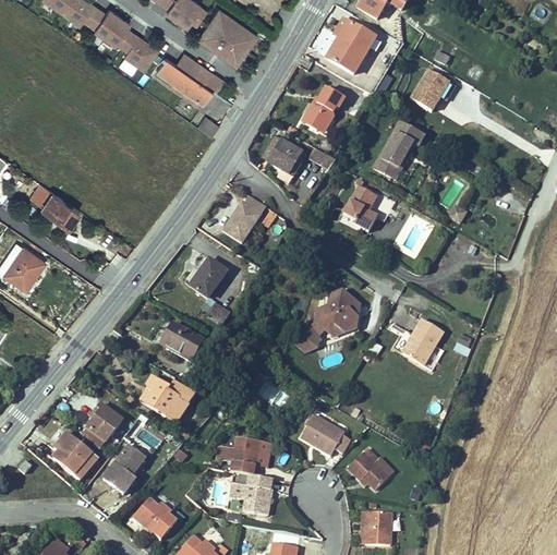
[(49,0),(62,9),(68,0),(49,0)]
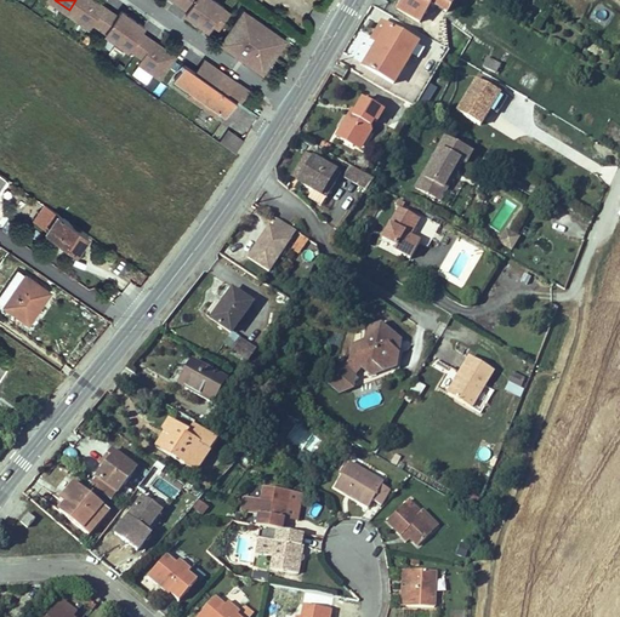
[(75,0),(69,10),(90,24),(96,17),(106,3),(102,0),(75,0)]
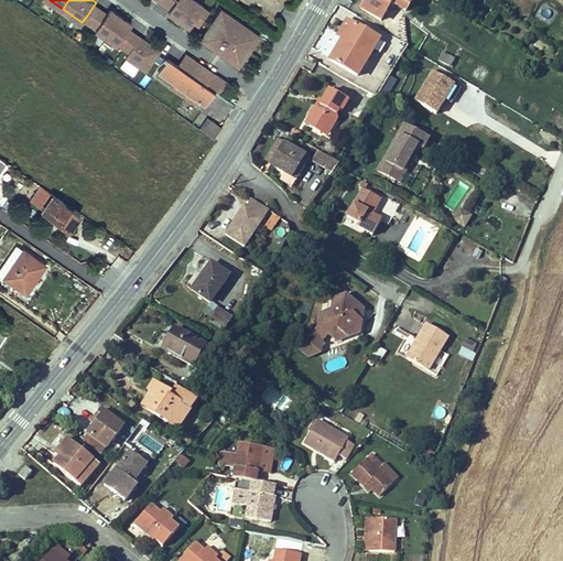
[(175,0),(171,6),(169,9),(180,17),(191,0),(175,0)]
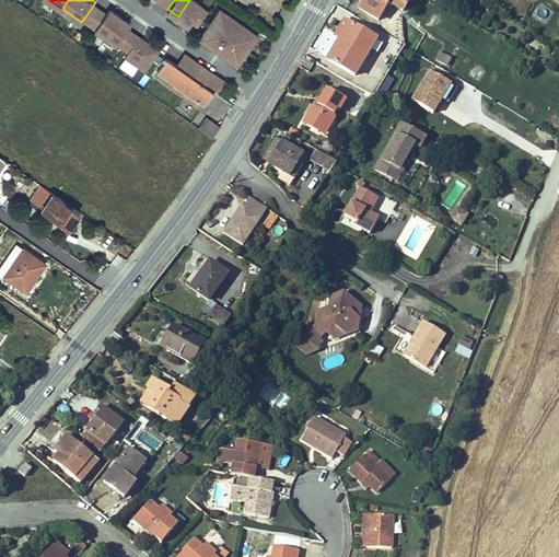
[(204,2),(199,0),(189,0),(178,16),(188,23),(193,18),(200,6),(204,2)]
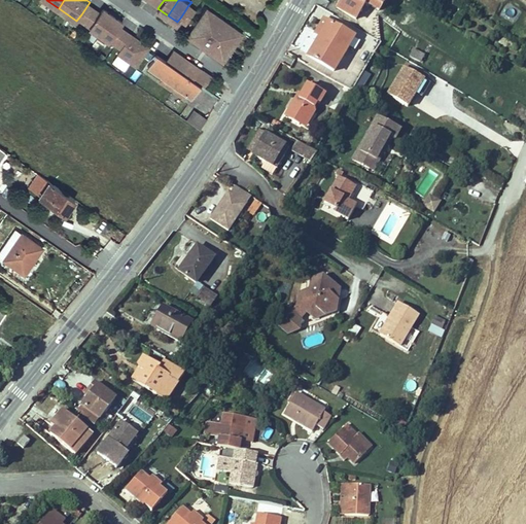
[(380,8),(384,0),(341,0),(338,5),(356,16),(365,0),(380,8)]
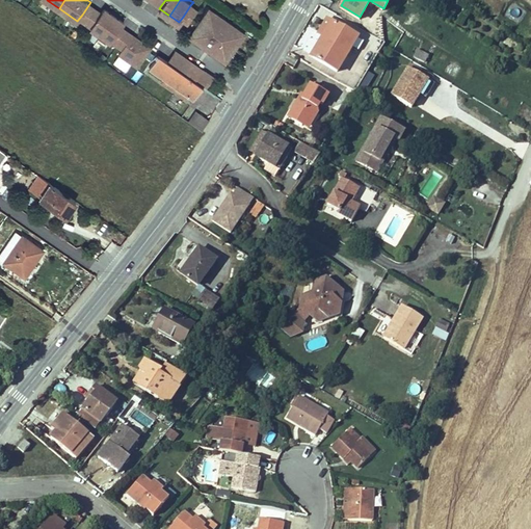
[(90,2),(82,15),(87,19),(96,6),(90,2)]
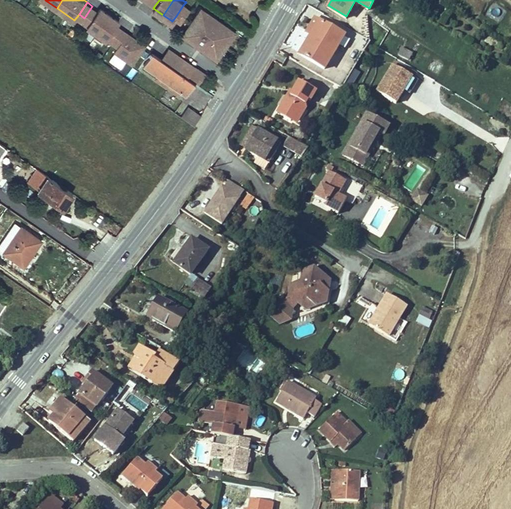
[(183,5),(176,16),(182,20),(189,9),(183,5)]
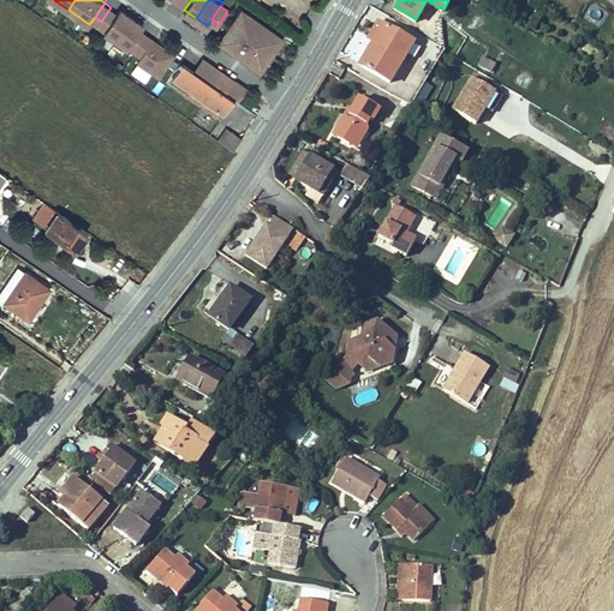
[(118,12),(111,7),(101,22),(108,25),(118,12)]
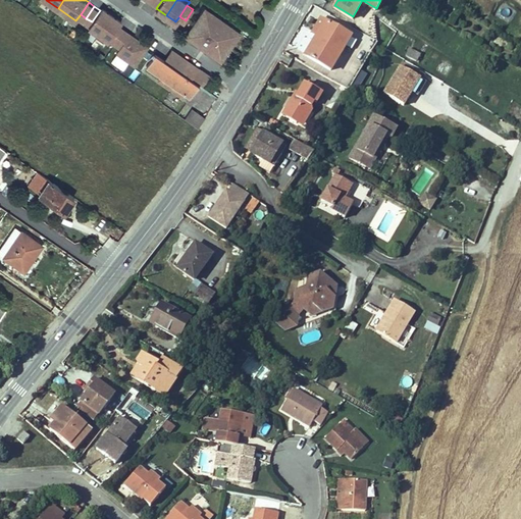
[(99,32),(112,12),(103,6),(100,10),(92,21),(90,26),(99,32)]
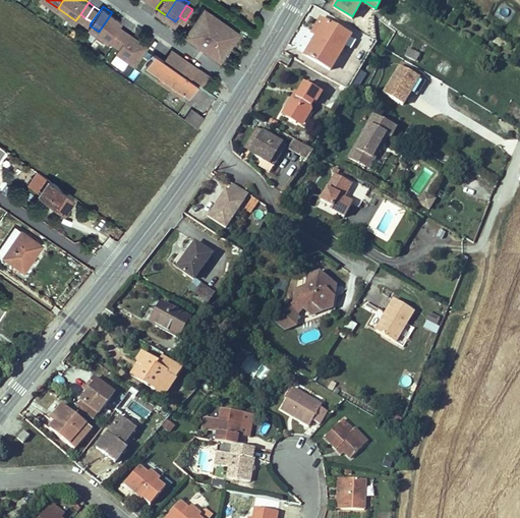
[(211,9),(208,6),(203,14),(206,17),(211,9)]
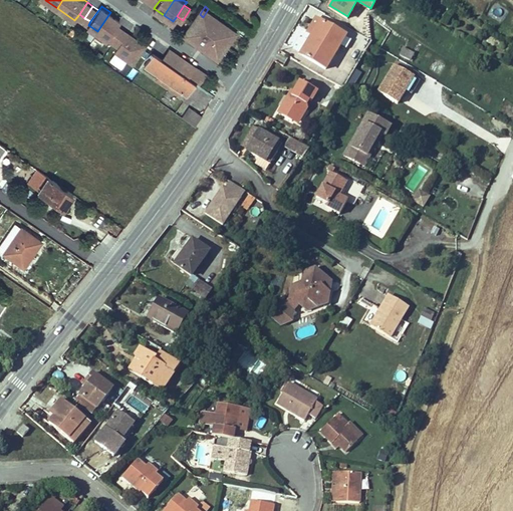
[(208,9),(203,17),(200,14),(187,33),(221,57),(234,38),(230,35),(236,28),(208,9)]
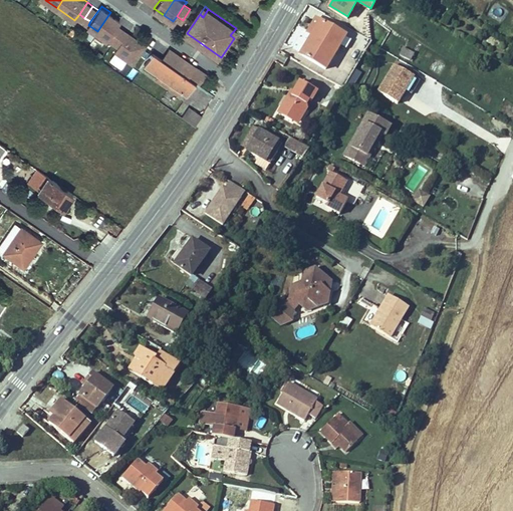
[(120,19),(110,12),(97,31),(107,38),(109,35),(117,23),(120,19)]
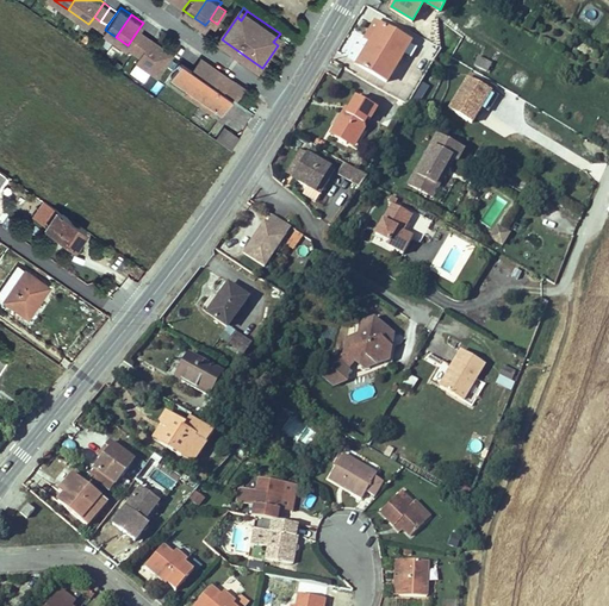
[(411,39),(381,22),(376,31),(379,33),(373,42),(401,58),(411,39)]
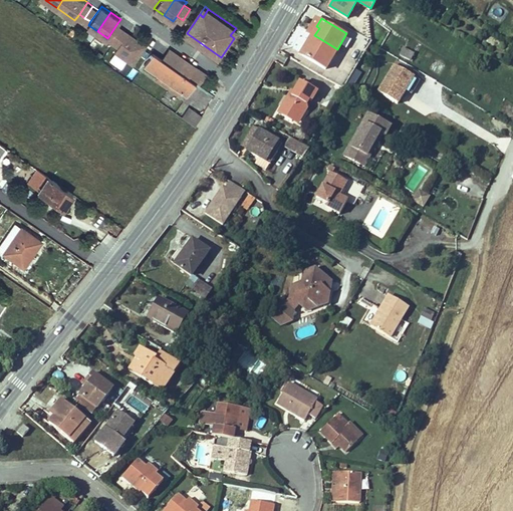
[(122,27),(117,23),(109,35),(114,39),(122,27)]
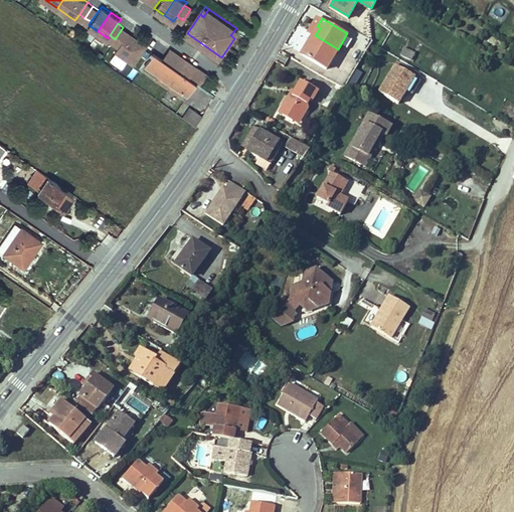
[(123,27),(115,39),(121,42),(129,31),(123,27)]
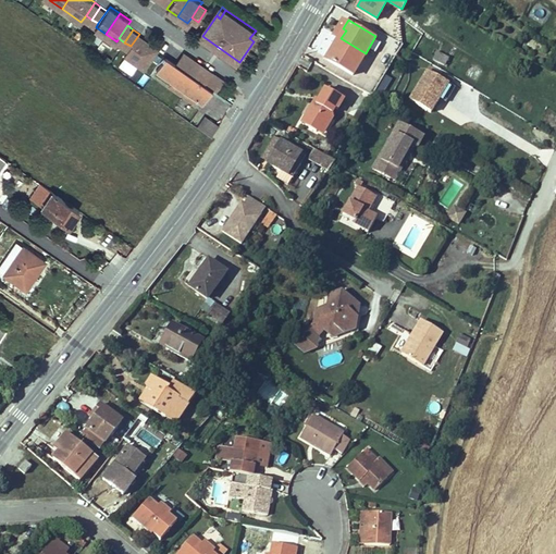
[(259,33),(256,31),(249,38),(254,41),(259,33)]
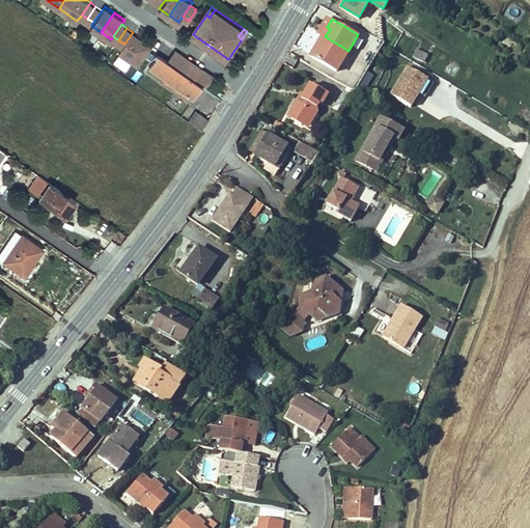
[(138,63),(151,45),(133,32),(124,44),(119,51),(138,63)]
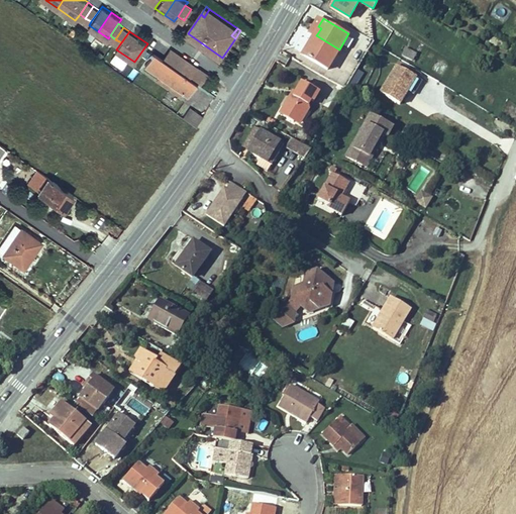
[(316,35),(314,34),(308,44),(310,45),(316,35)]
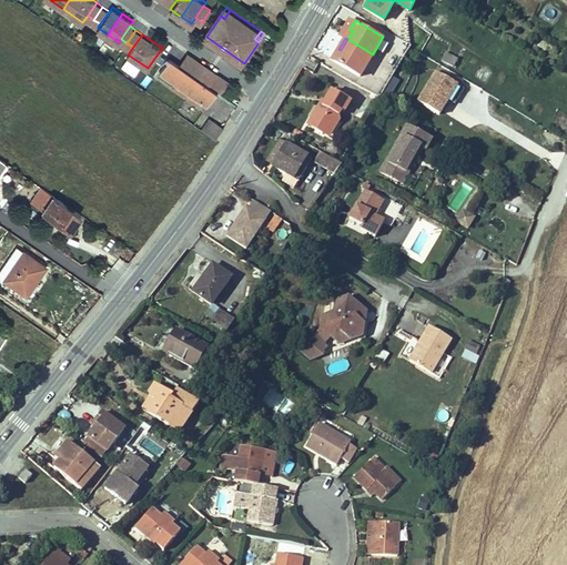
[(373,54),(347,39),(341,50),(338,49),(333,58),(361,73),(373,54)]
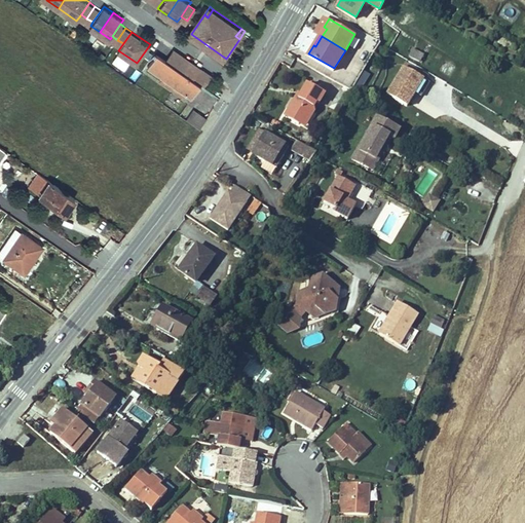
[(413,47),(410,55),(421,60),(424,50),(413,47)]
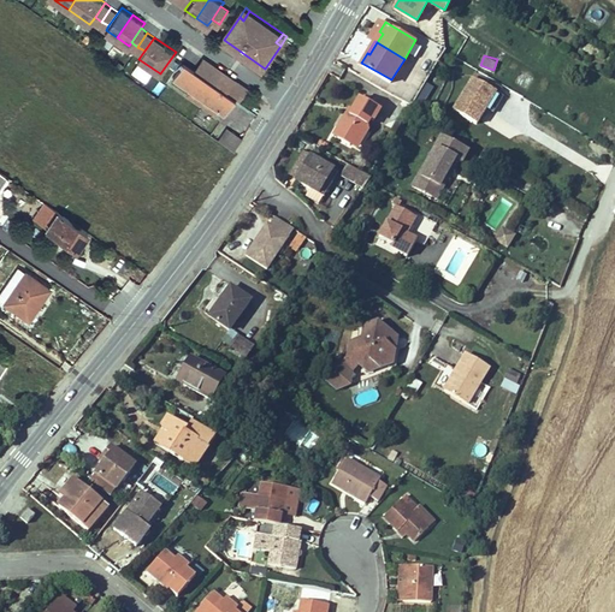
[(226,111),(236,96),(217,83),(184,60),(173,75),(190,87),(218,106),(226,111)]
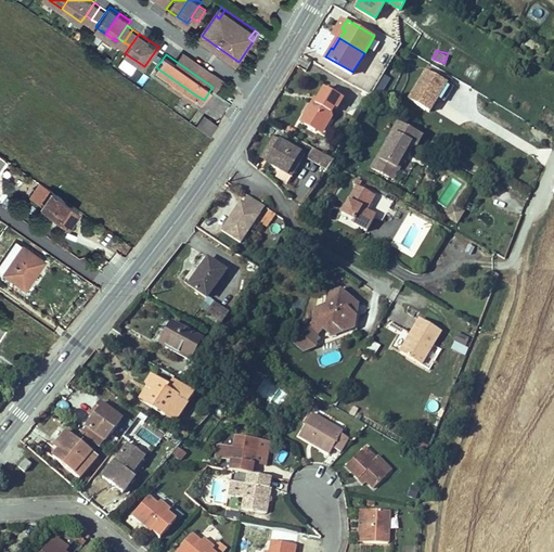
[(203,63),(195,75),(213,87),(221,76),(203,63)]
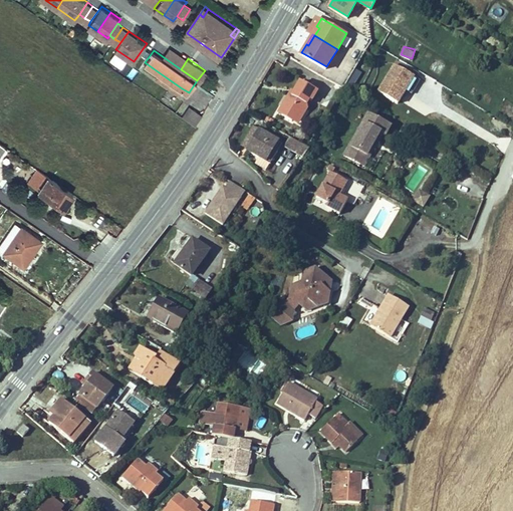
[(415,73),(396,62),(378,88),(399,100),(415,73)]
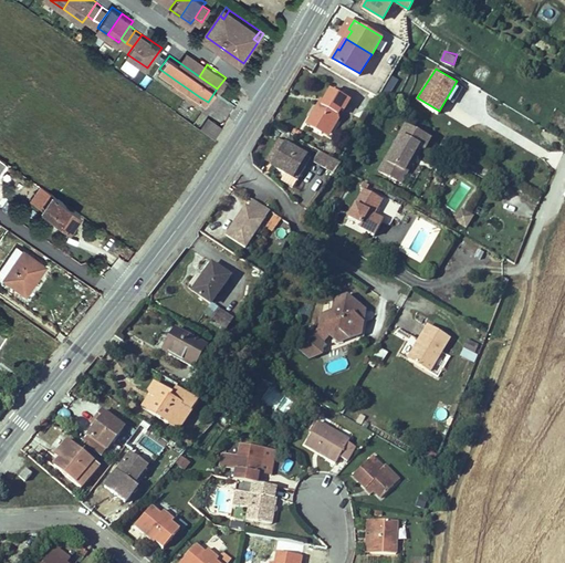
[(399,77),(391,73),(384,87),(390,91),(399,77)]
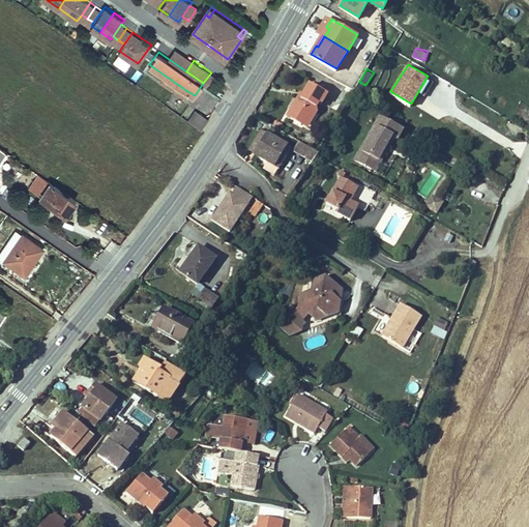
[(187,91),(164,75),(162,79),(184,94),(187,91)]
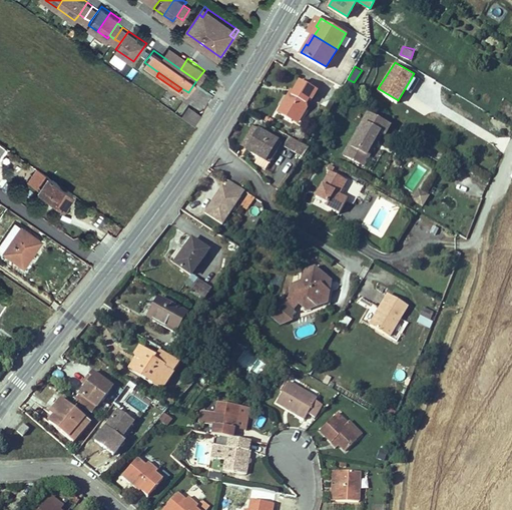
[(307,106),(306,102),(309,97),(312,98),(318,88),(301,78),(294,90),(292,93),(290,92),(283,103),(287,105),(282,112),(282,113),(292,119),(293,118),(297,111),(302,114),(307,106)]
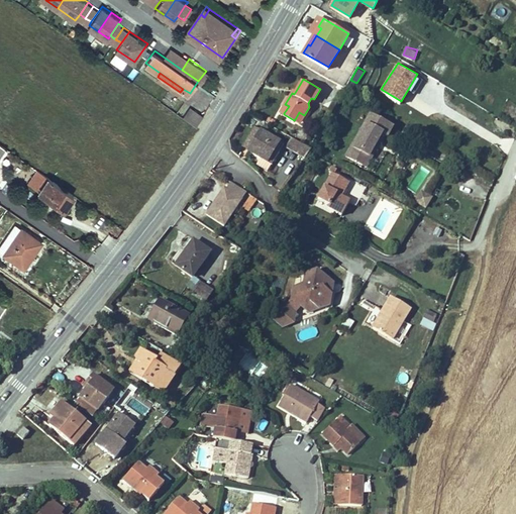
[(204,113),(192,105),(185,115),(197,124),(204,113)]
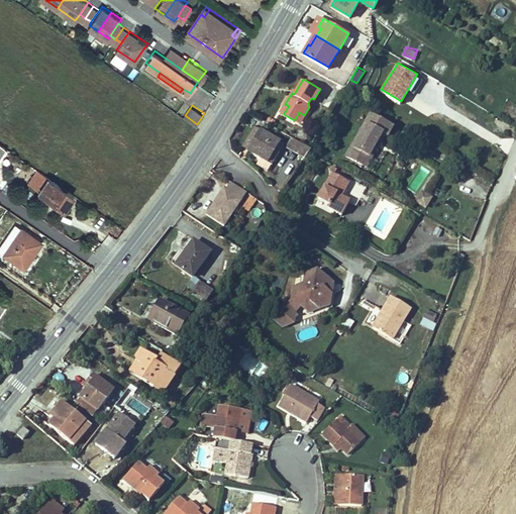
[(393,123),(371,111),(351,144),(372,157),(379,144),(376,143),(378,139),(381,140),(386,132),(388,133),(393,123)]
